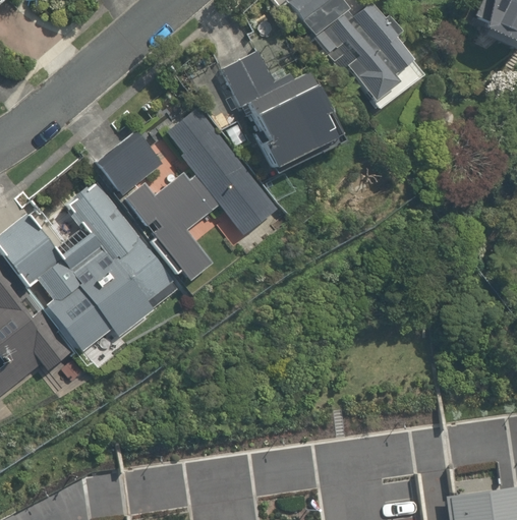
[(290,0),(314,32),(352,2),(351,0),(290,0)]
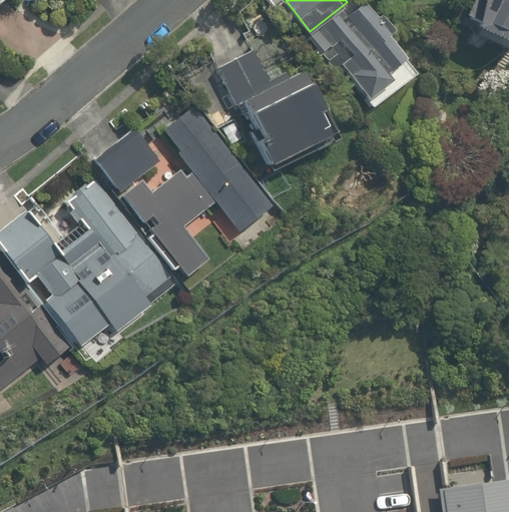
[(367,0),(319,34),(372,108),(422,72),(371,0),(367,0)]
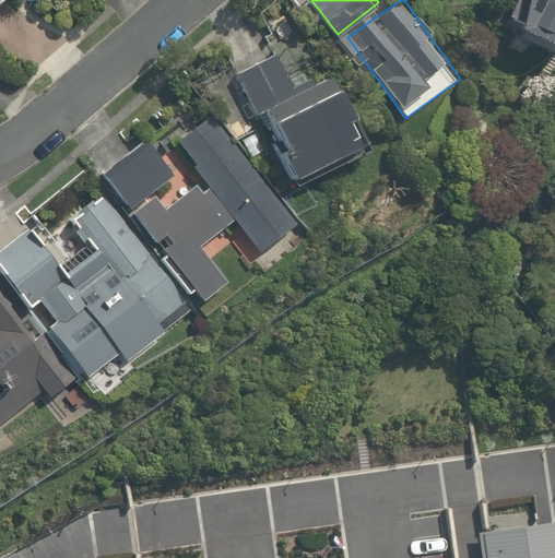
[(519,0),(512,8),(546,42),(554,33),(554,0),(519,0)]
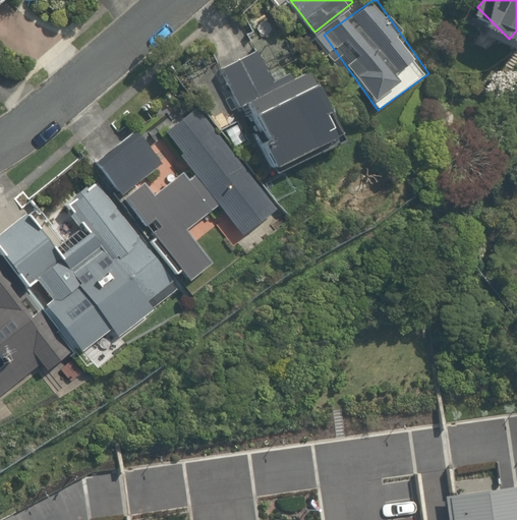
[(282,75),(251,15),(205,39),(273,175),(344,139),(306,63),(282,75)]
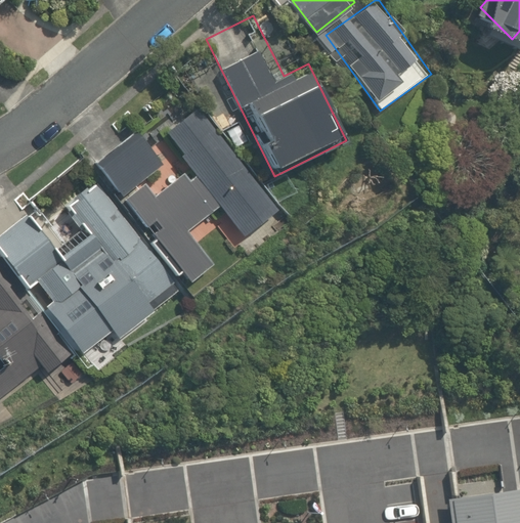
[(170,166),(139,126),(94,161),(188,282),(215,261),(192,232),(223,208),(245,234),(279,207),(201,104),(185,117),(181,112),(161,128),(193,170),(161,194),(150,181),(170,166)]
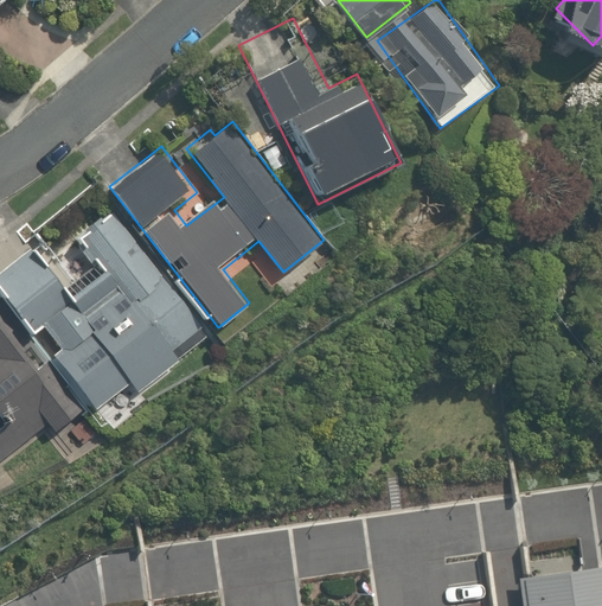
[(103,273),(78,293),(36,241),(0,268),(0,294),(34,337),(45,329),(59,346),(49,355),(97,414),(132,386),(141,397),(187,359),(184,355),(210,333),(107,206),(72,235),(103,273)]
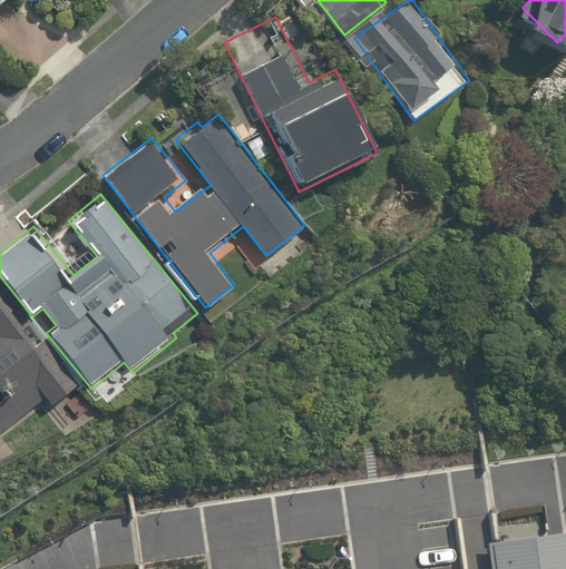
[(0,447),(80,383),(0,283),(0,447)]
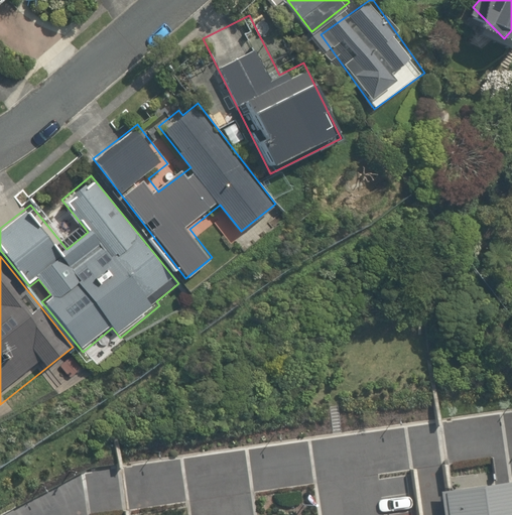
[(511,479),(454,487),(441,489),(444,514),(511,514),(511,479)]
